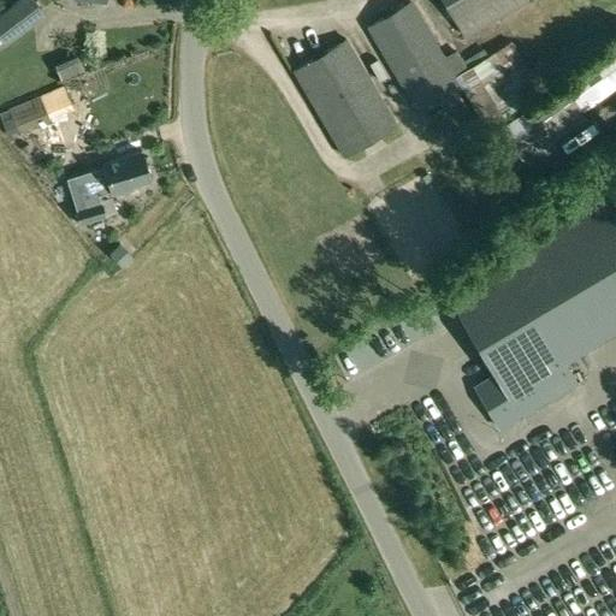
[(33,0),(22,0),(0,17),(0,39),(7,48),(46,17),(33,0)]
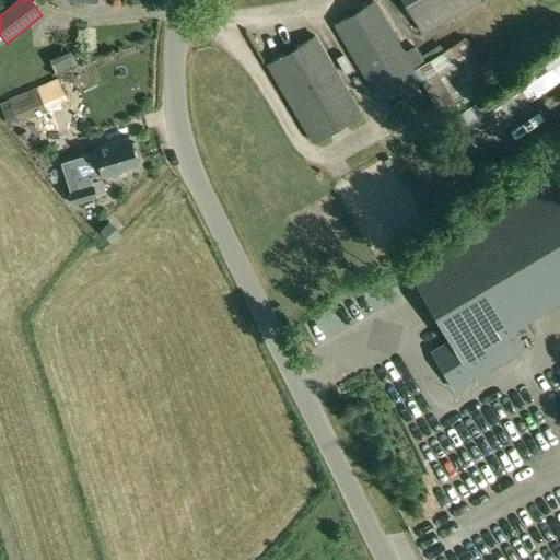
[(428,0),(401,0),(422,34),(442,23),(428,0)]
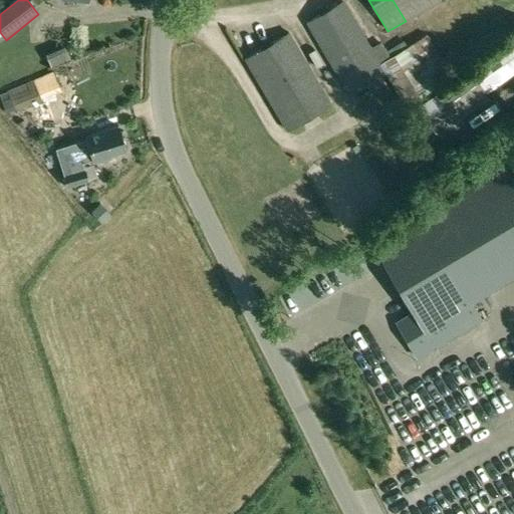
[(416,0),(423,11),(427,9),(441,0),(440,0),(416,0)]
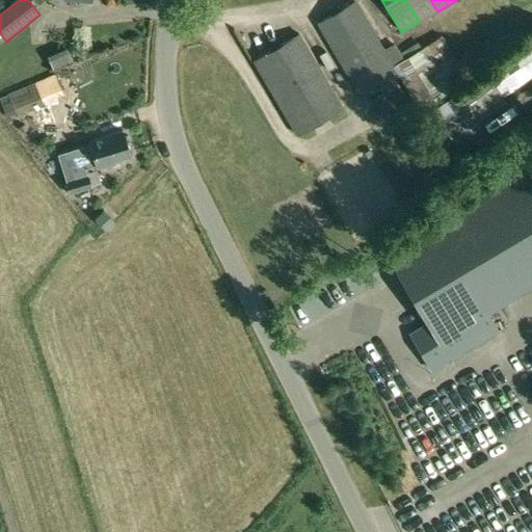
[(398,75),(393,65),(354,1),(317,23),(361,97),(397,76),(398,75)]
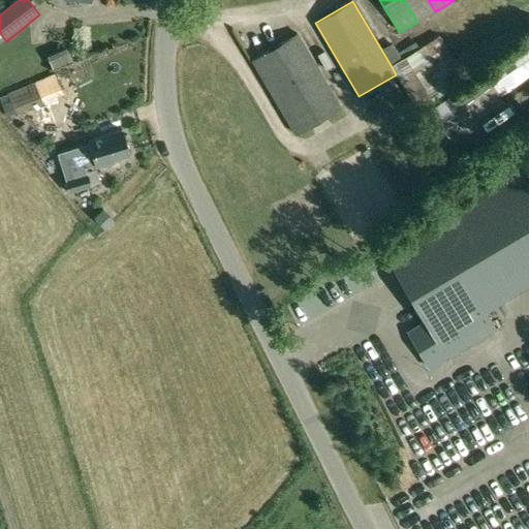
[(298,34),(252,61),(296,133),(341,106),(298,34)]
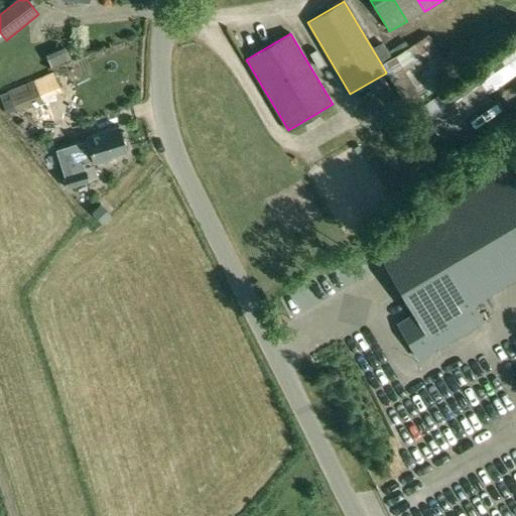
[(428,34),(381,63),(386,73),(385,74),(406,108),(454,76),(428,34)]
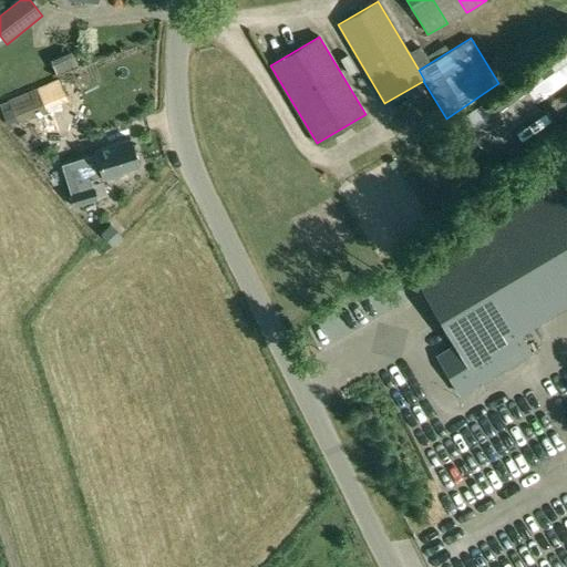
[(480,141),(566,78),(566,39),(463,115),(480,141)]
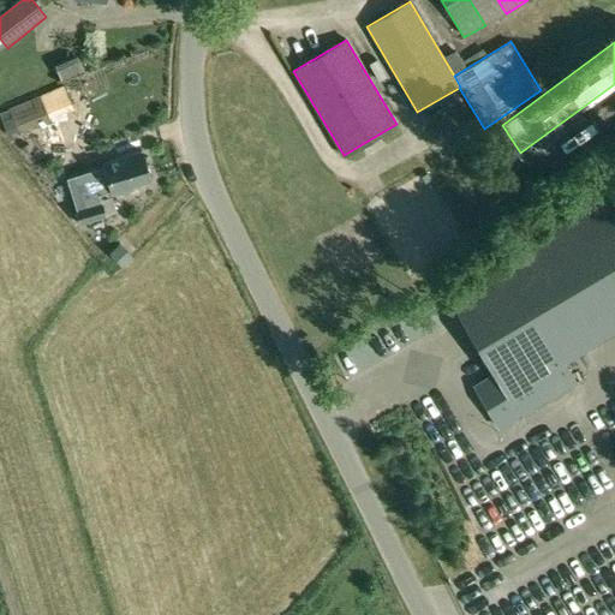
[(64,85),(9,108),(18,132),(73,109),(64,85)]
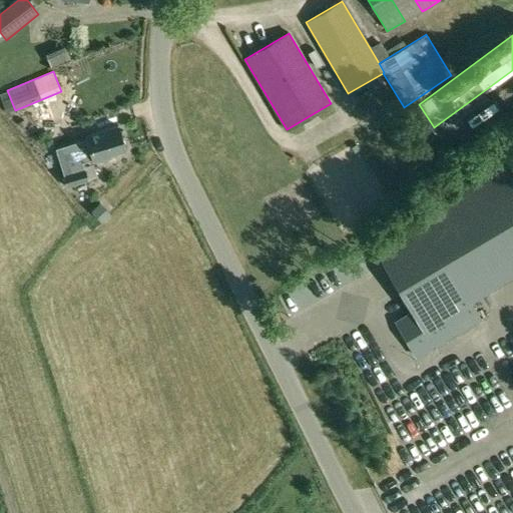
[(90,160),(95,159),(96,162),(110,158),(109,154),(125,150),(118,126),(86,135),(87,138),(56,148),(63,173),(67,187),(88,181),(82,162),(90,160)]
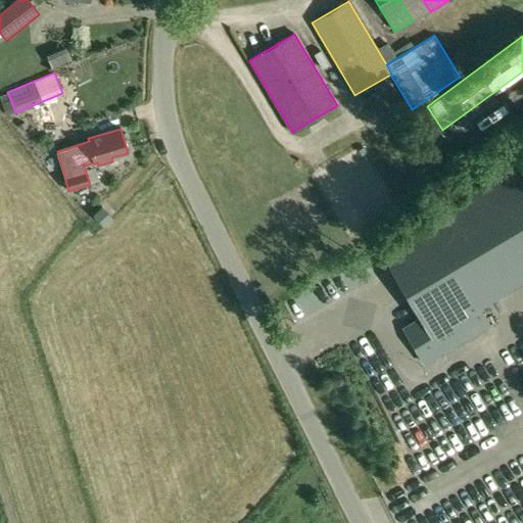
[(51,168),(54,180),(64,177),(62,171),(61,164),(51,168)]
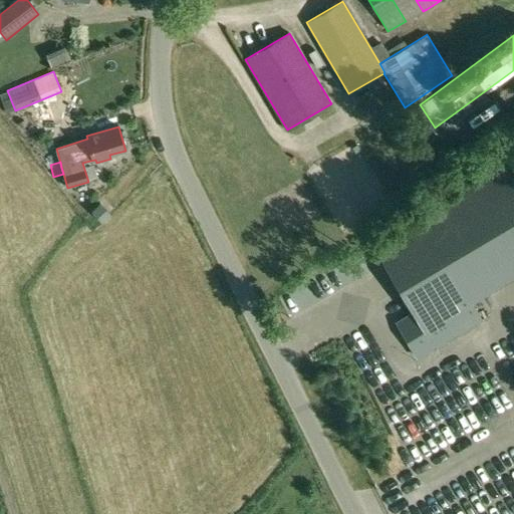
[(513,166),(511,162),(372,243),(414,312),(397,322),(417,357),(481,319),(471,302),(513,276),(513,166)]
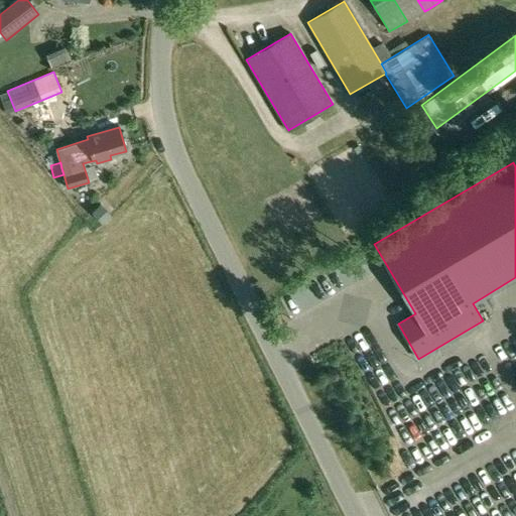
[(100,203),(91,212),(102,224),(112,215),(100,203)]
